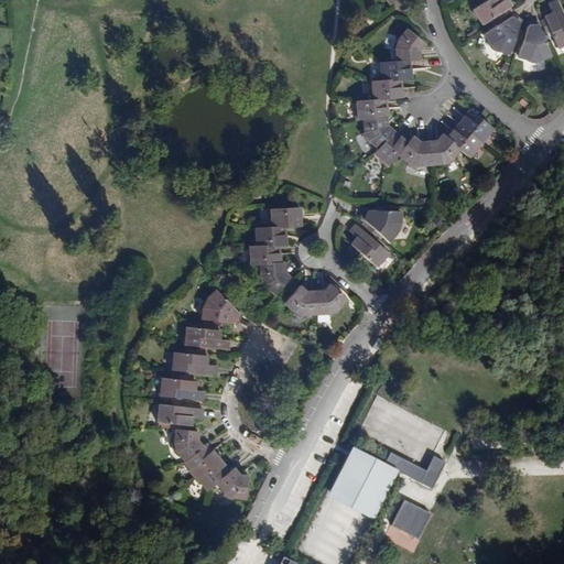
[(507,8),(510,7),(506,0),(487,0),(483,3),(472,10),(470,14),(473,19),(477,19),(481,24),(496,14),(499,18),(509,11),(507,8)]
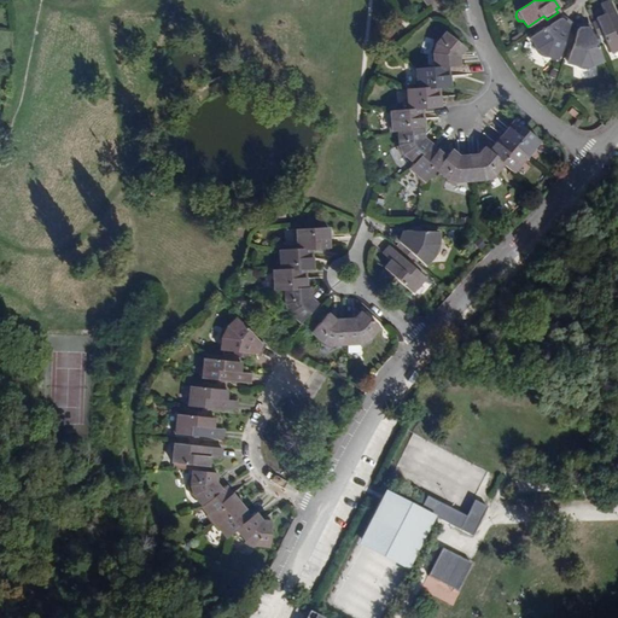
[(617,21),(608,0),(600,4),(605,13),(595,17),(596,19),(592,22),(596,34),(601,33),(610,52),(617,47),(617,21)]
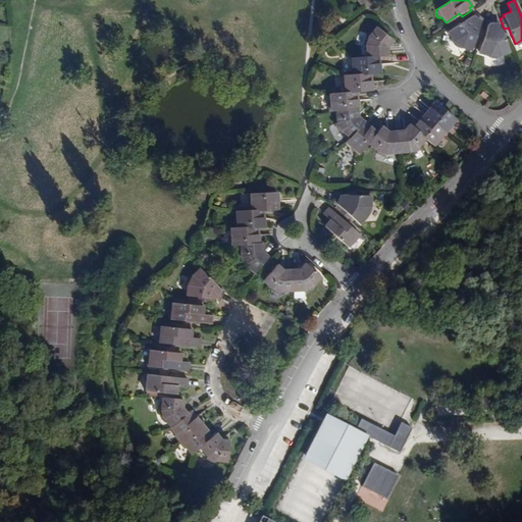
[(481,29),(477,28),(479,20),(481,18),(474,12),(473,14),(464,20),(459,24),(448,32),(452,38),(450,40),(453,44),(458,48),(463,50),(464,48),(470,50),(473,40),(477,41),(481,29)]
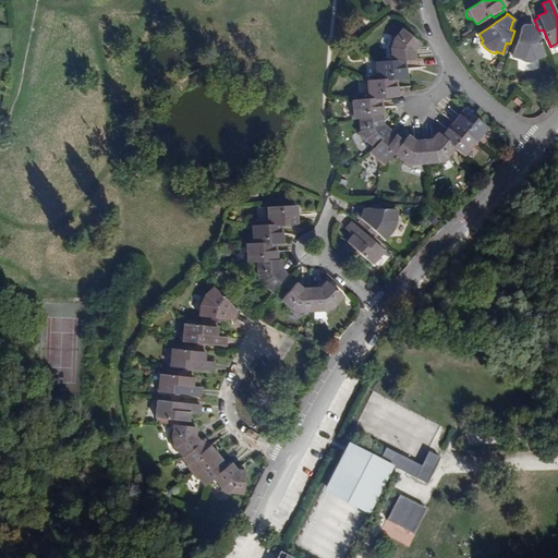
[(542,53),(535,39),(533,34),(530,24),(530,21),(520,22),(521,24),(518,32),(514,31),(510,44),(514,46),(511,56),(519,58),(519,61),(534,61),(534,57),(542,53)]
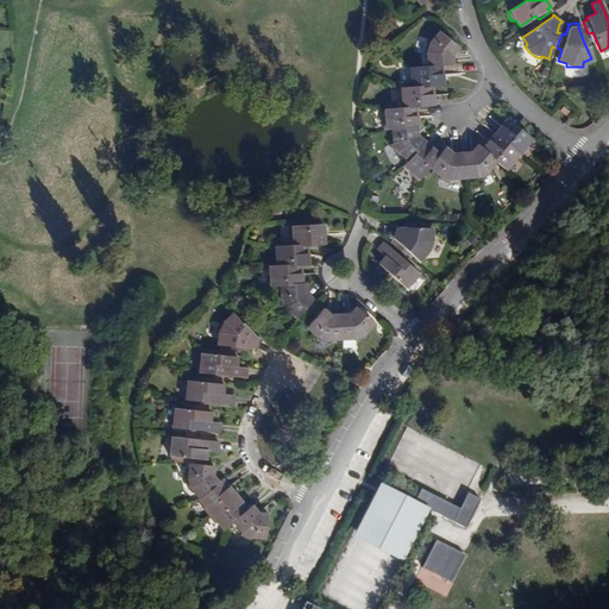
[(440,66),(451,66),(450,54),(456,46),(439,32),(431,42),(427,41),(424,54),(426,54),(427,67),(440,66)]
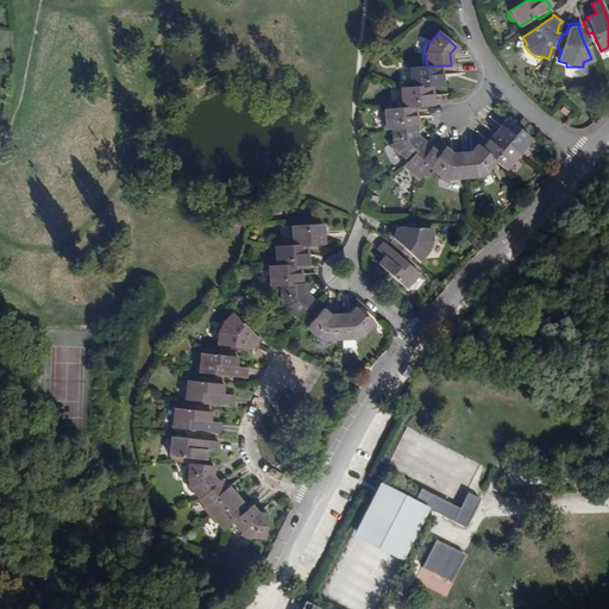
[(432,86),(443,85),(440,66),(427,67),(409,68),(410,79),(408,79),(409,87),(432,86)]
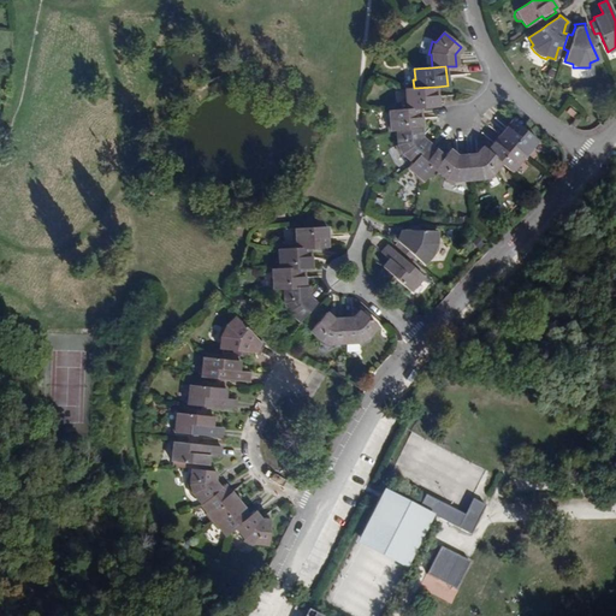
[(439,106),(439,102),(437,87),(414,88),(406,89),(407,98),(403,99),(404,110),(420,108),(439,106)]
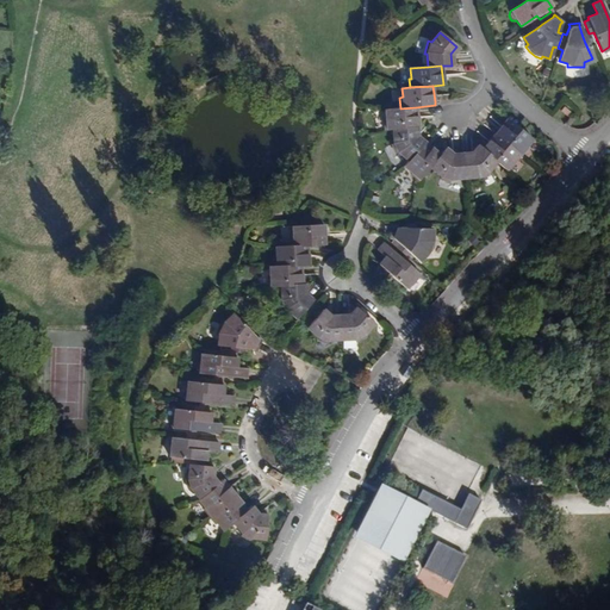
[(568,119),(577,111),(567,101),(559,110),(568,119)]
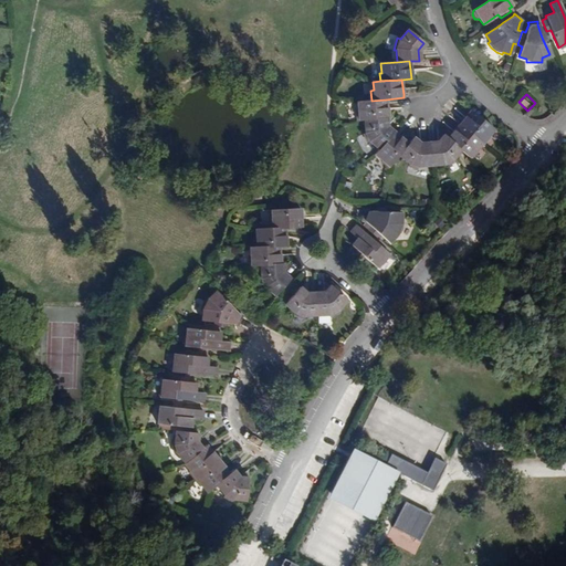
[(386,118),(388,118),(386,100),(371,101),(358,102),(358,108),(355,109),(356,121),(363,121),(386,118)]
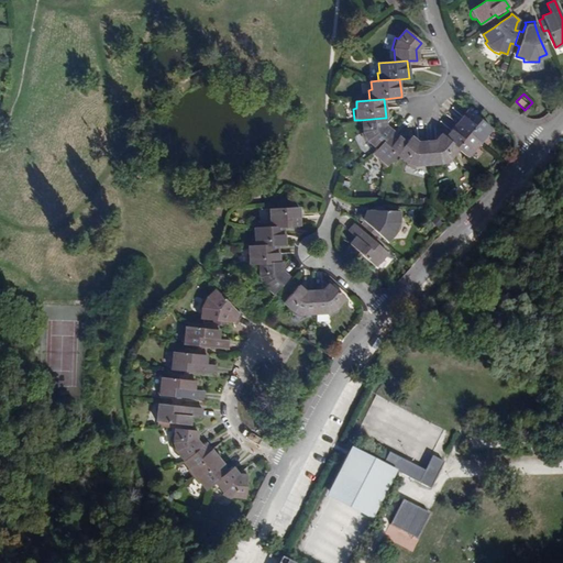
[(483,138),(492,129),(470,111),(459,124),(479,143),(482,145),(486,140),(483,138)]
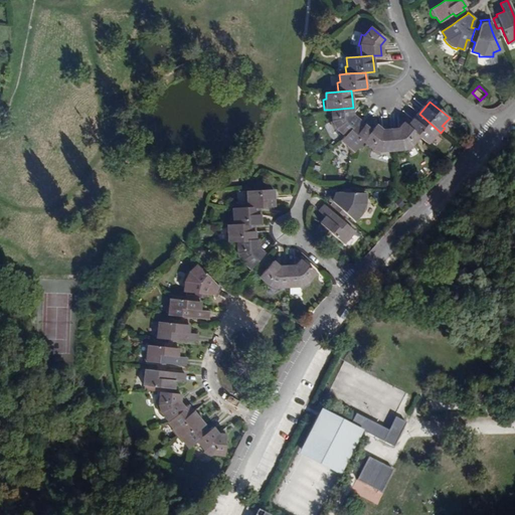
[(357,121),(351,116),(351,108),(330,110),(331,121),(328,122),(332,131),(335,130),(343,137),(357,121)]
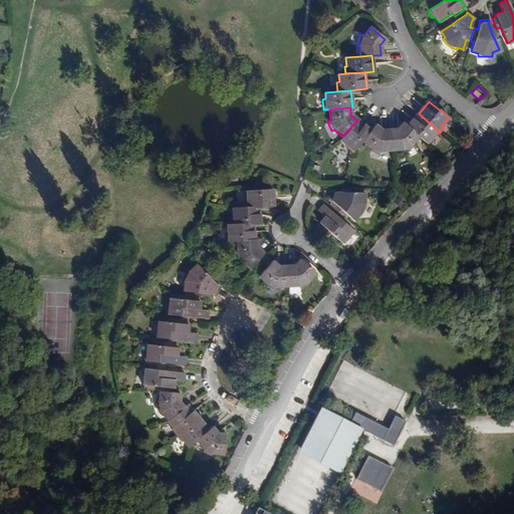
[(431,138),(438,131),(419,113),(407,125),(419,137),(429,145),(433,141),(431,138)]
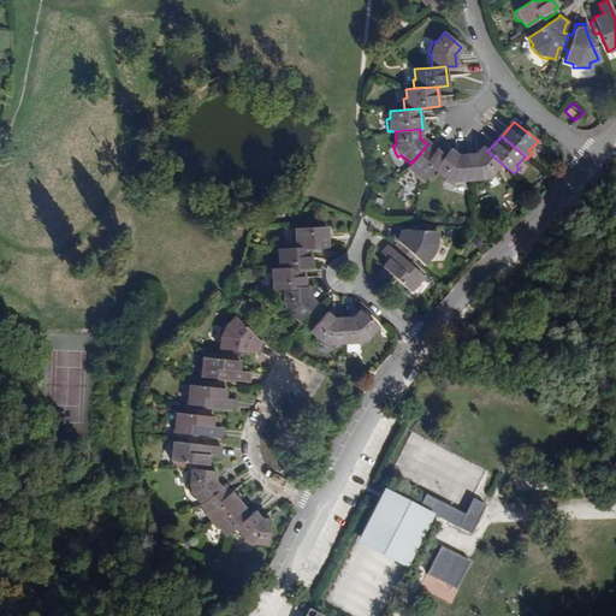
[(421,183),(432,170),(443,159),(427,144),(410,164),(407,167),(415,175),(414,177),(421,183)]
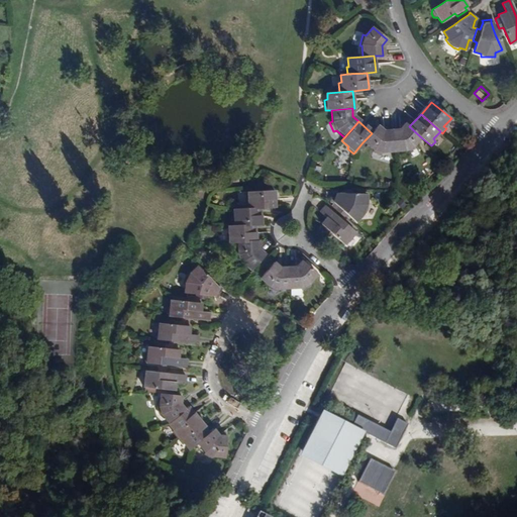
[(414,148),(412,146),(421,137),(409,126),(406,123),(400,130),(392,131),(394,151),(404,150),(405,153),(414,148)]
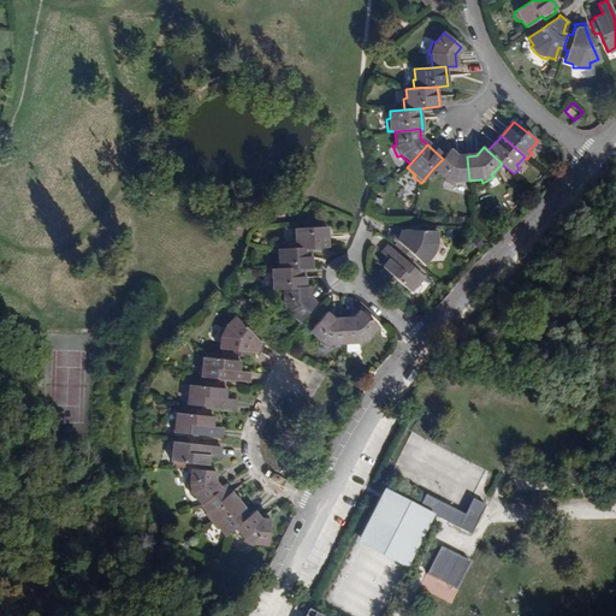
[(455,182),(469,181),(467,157),(455,158),(449,152),(443,159),(432,170),(443,178),(442,182),(454,185),(455,182)]
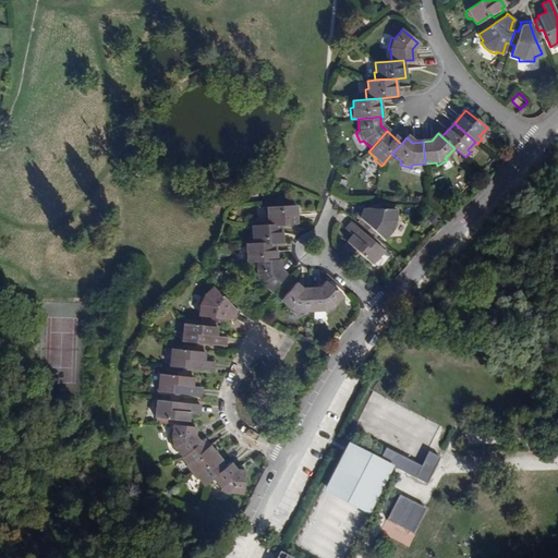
[(280,223),(298,222),(296,205),(265,206),(265,215),(268,215),(268,225),(280,223)]
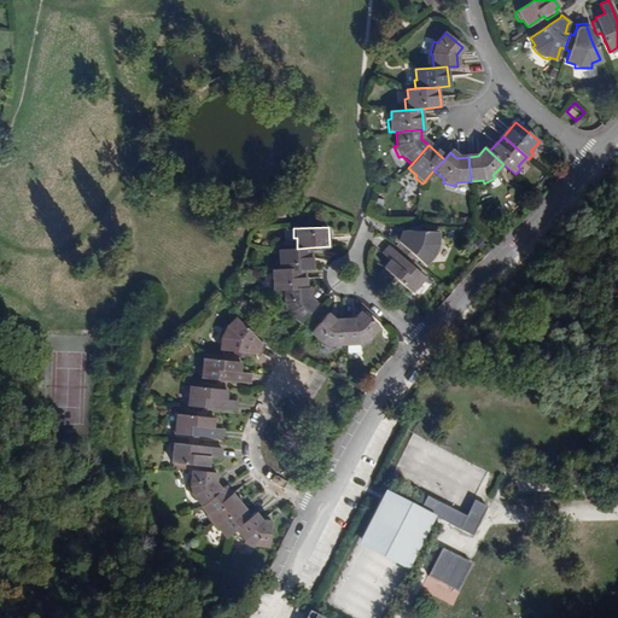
[(430,257),(433,258),(438,243),(435,242),(435,231),(419,231),(410,231),(397,231),(395,238),(403,248),(402,250),(410,257),(413,255),(423,263),(430,257)]
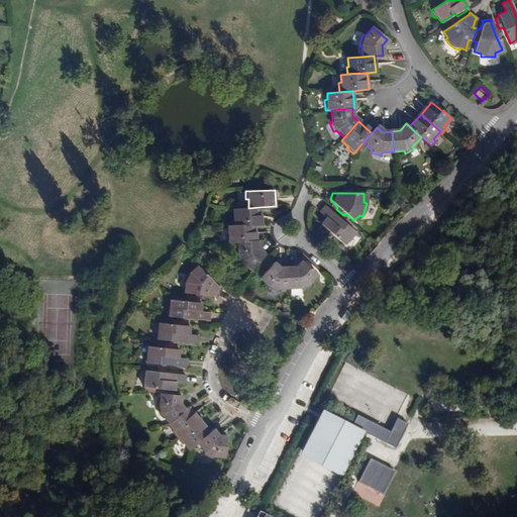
[(354,231),(344,222),(340,218),(326,205),(319,212),(326,218),(320,224),(323,226),(320,229),(327,236),(330,233),(343,245),(348,239),(351,240),(355,236),(354,231)]
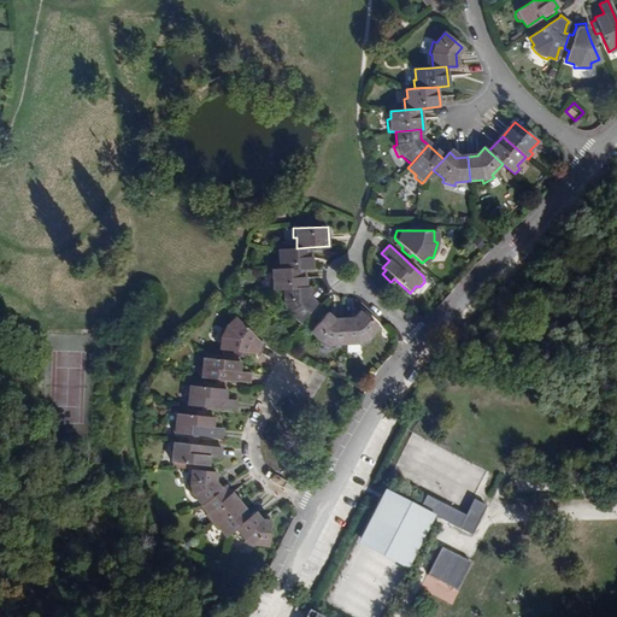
[(304,268),(310,268),(310,247),(297,248),(278,250),(278,258),(276,259),(276,269),(304,268)]
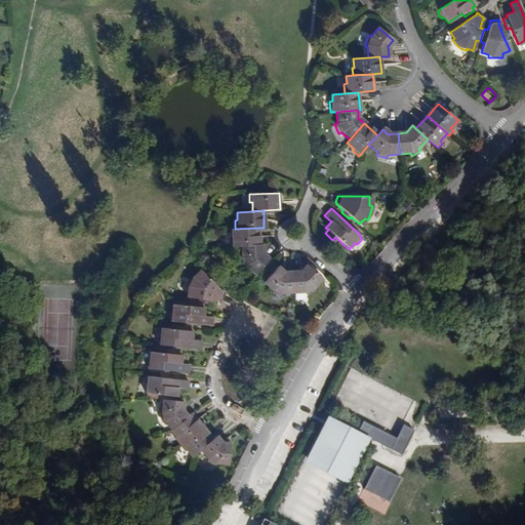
[(241,245),(258,244),(258,228),(235,229),(232,229),(232,238),(230,238),(231,245),(241,245)]
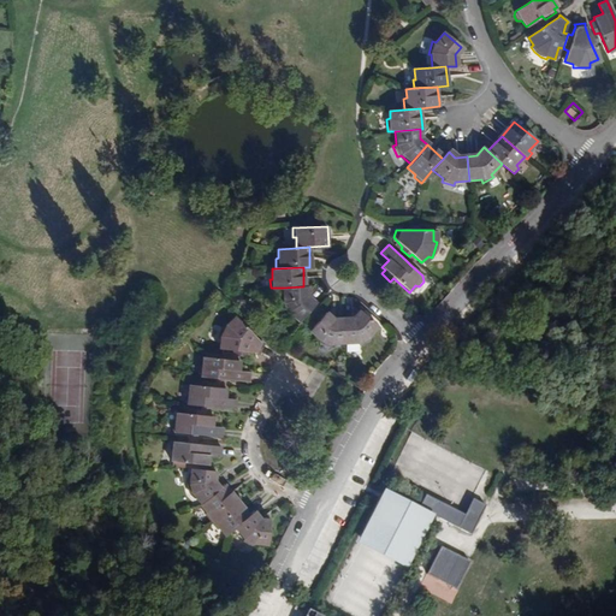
[(288,312),(298,321),(314,303),(307,296),(307,286),(303,286),(283,288),(284,302),(280,303),(285,313),(288,312)]
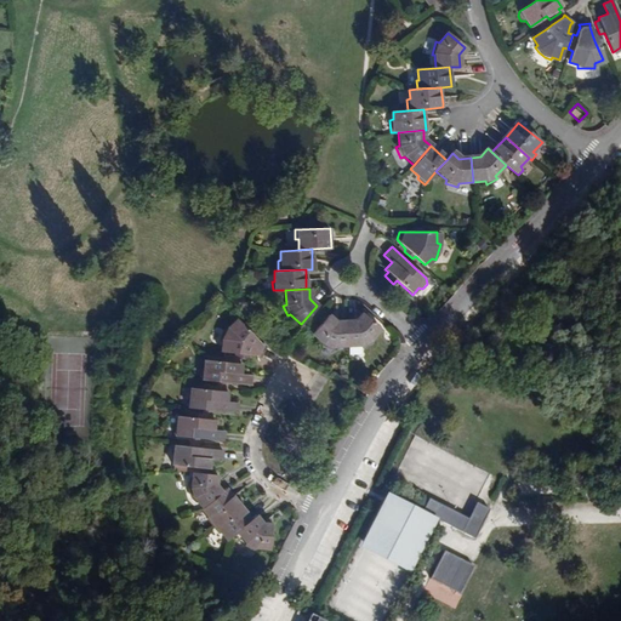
[(372,342),(370,337),(379,329),(362,314),(355,320),(345,322),(346,346),(360,346),(362,348),(372,342)]
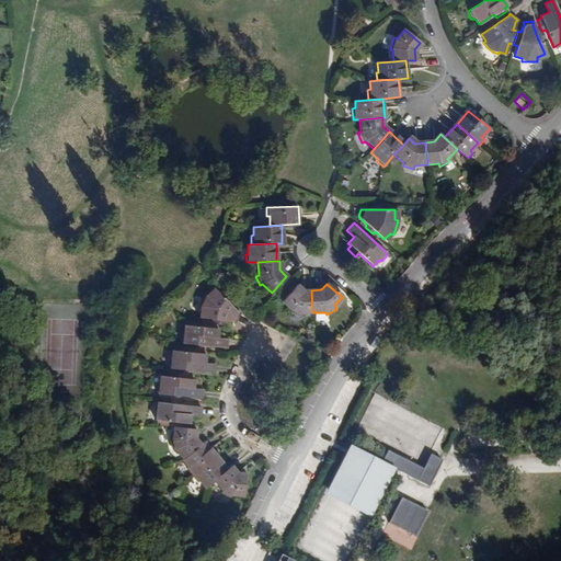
[(300,312),(312,312),(311,290),(302,290),(297,286),(283,301),(290,309),(289,311),(299,317),(300,312)]
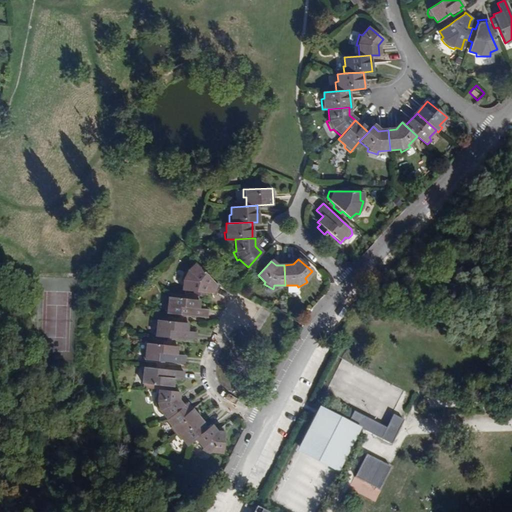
[(204,290),(215,292),(219,284),(216,283),(211,278),(207,274),(195,263),(191,267),(189,265),(185,270),(183,275),(181,281),(183,281),(182,288),(193,289),(193,293),(196,294),(204,294),(204,290)]
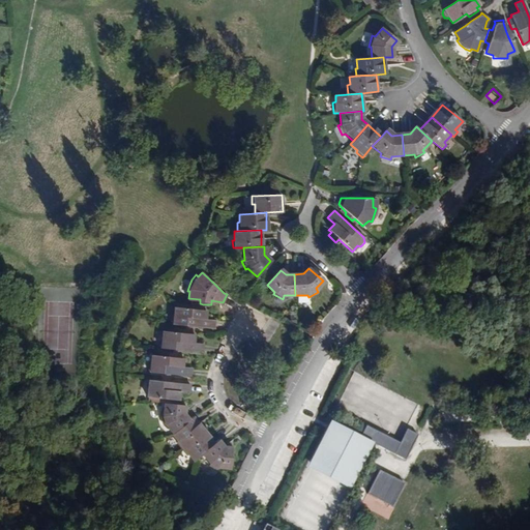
[(193,325),(211,327),(212,318),(204,317),(205,308),(202,308),(203,304),(200,303),(176,301),(176,305),(174,305),(173,314),(171,316),(170,321),(173,323),(185,324),(184,328),(192,329),(193,325)]
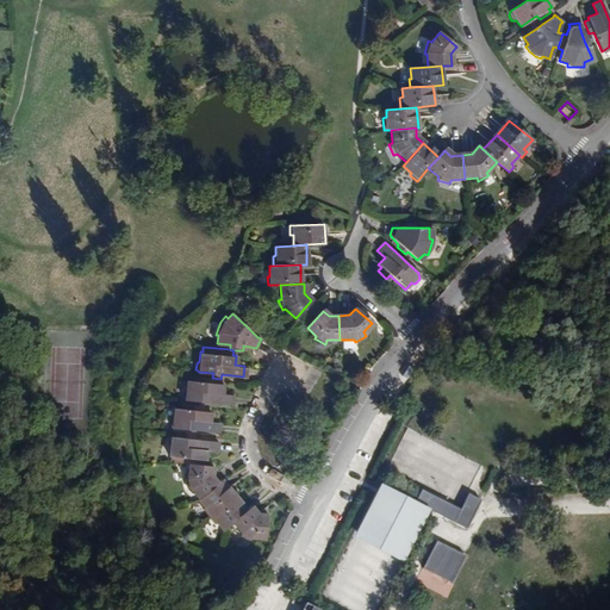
[(231,393),(222,392),(223,385),(221,384),(221,379),(212,378),(206,377),(206,383),(187,381),(187,388),(184,391),(184,396),(187,399),(199,400),(207,402),(230,404),(231,393)]
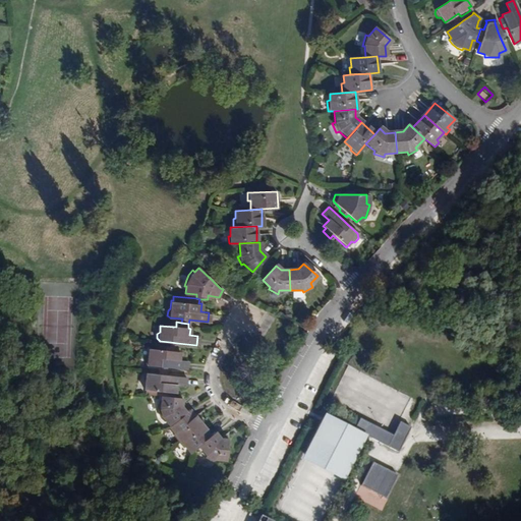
[(187,360),(179,359),(181,351),(178,351),(178,347),(177,347),(170,346),(167,346),(167,350),(150,348),(149,355),(146,357),(145,362),(149,365),(159,366),(166,367),(186,369),(187,360)]
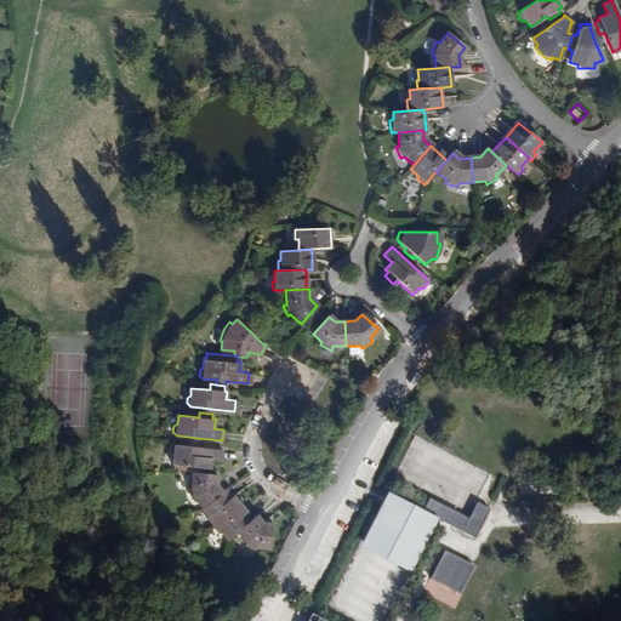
[(205,467),(209,467),(210,457),(221,459),(222,449),(197,446),(188,445),(175,444),(172,446),(171,453),(175,456),(174,465),(175,465),(175,469),(192,471),(204,472),(205,467)]
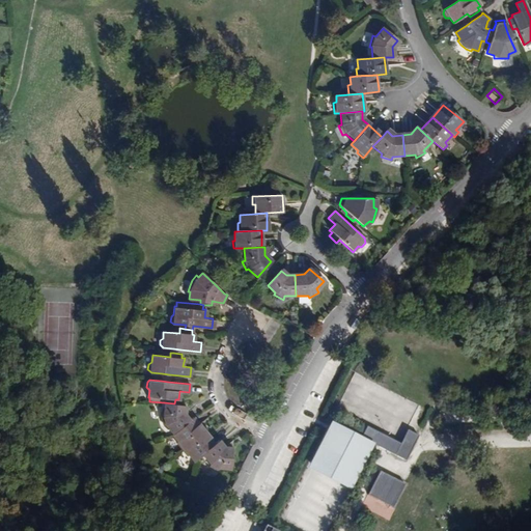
[(171,434),(188,420),(182,413),(183,404),(174,403),(164,402),(162,415),(160,416),(162,424),(164,424),(171,434)]
